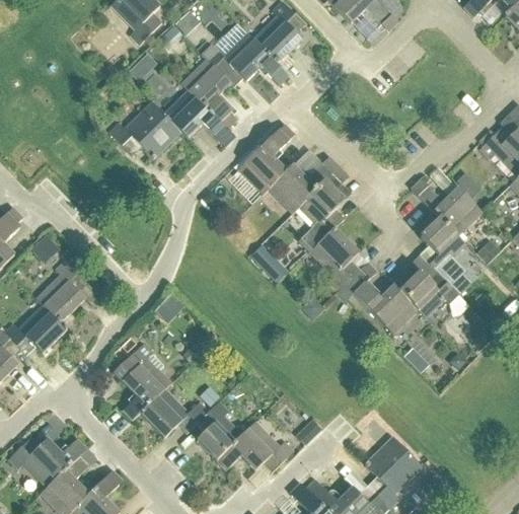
[(138,44),(160,21),(152,12),(158,6),(152,0),(114,0),(109,4),(134,28),(129,33),(138,44)]
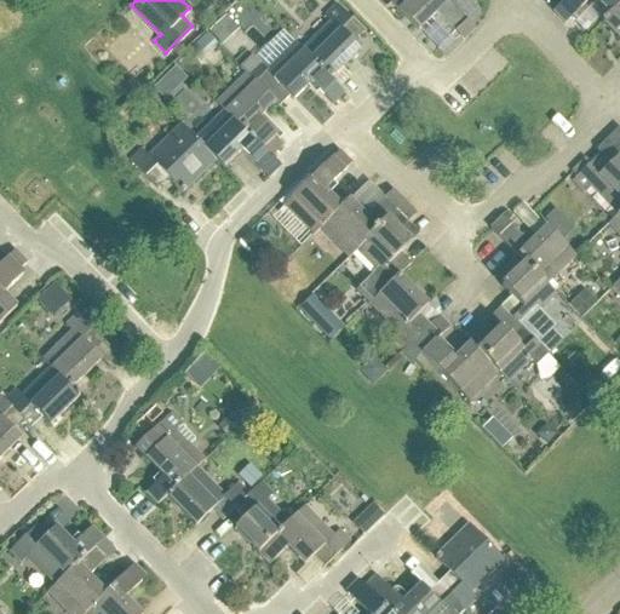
[(329,18),(302,46),(300,46),(322,67),(321,68),(328,75),(340,64),(359,46),(352,39),(362,28),(336,0),(323,12),(329,18)]
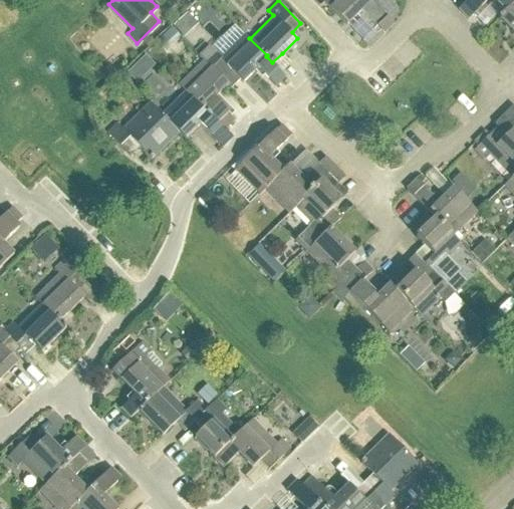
[(324,0),(345,22),(360,7),(375,22),(384,13),(371,0),(324,0)]
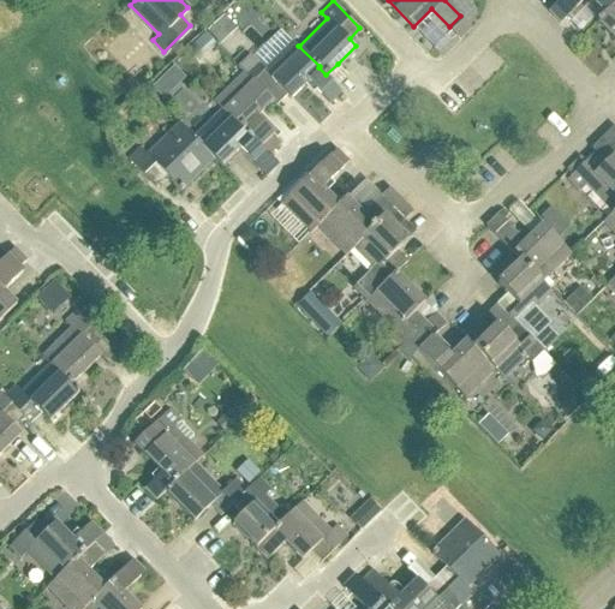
[(445,0),(460,16),(461,15),(472,4),(469,0),(445,0)]
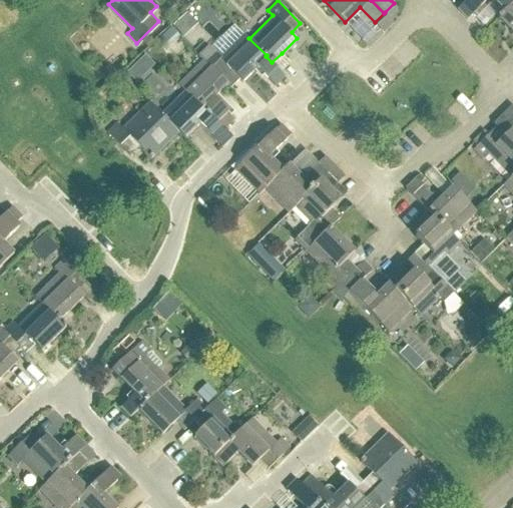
[(463,0),(457,6),(467,16),(483,0),(495,0),(503,8),(510,0),(463,0)]
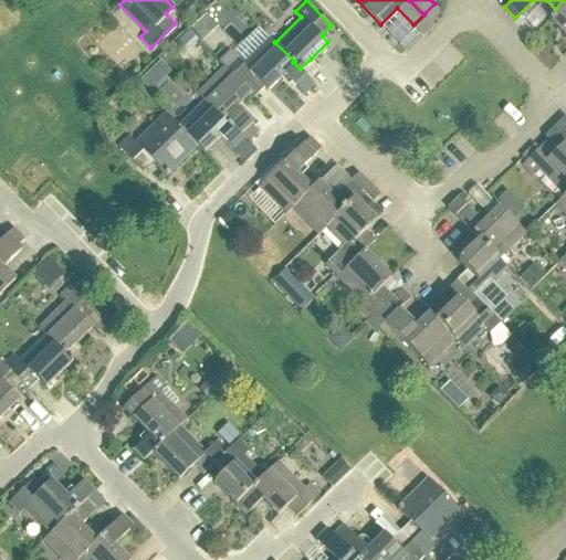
[(563,0),(555,9),(547,16),(565,34),(565,0),(563,0)]
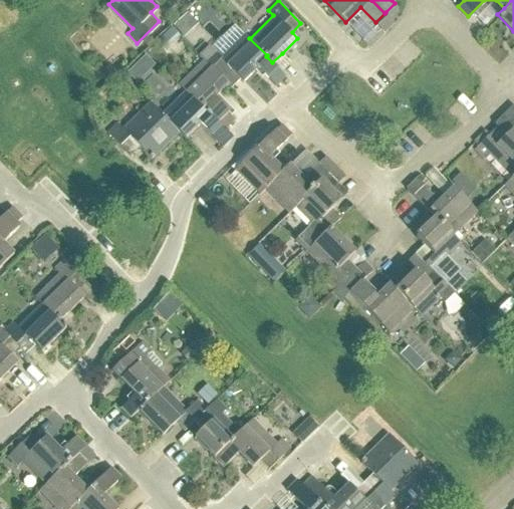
[(187,10),(173,23),(182,32),(196,19),(187,10)]
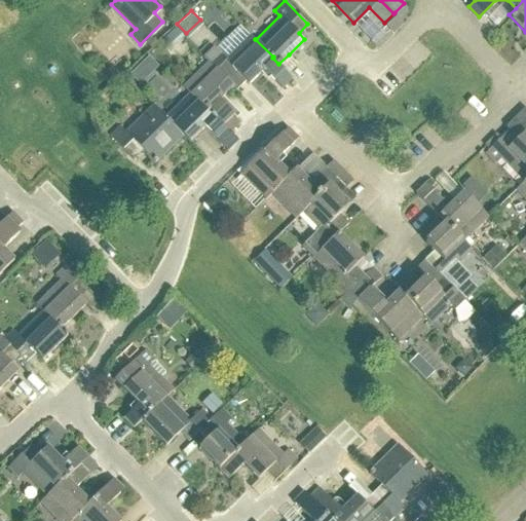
[(393,13),(384,23),(384,24),(385,24),(391,31),(402,21),(395,12),(393,13)]
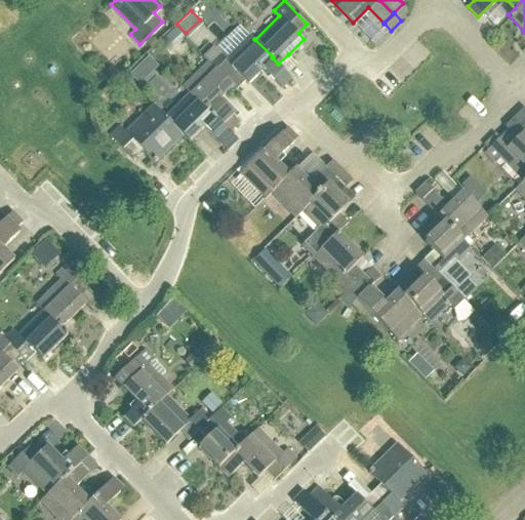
[(254,39),(255,39),(248,32),(224,56),(212,44),(202,54),(207,60),(226,77),(232,83),(236,88),(245,79),(247,81),(263,67),(282,87),(292,78),(278,64),(272,57),(273,56),(254,39)]
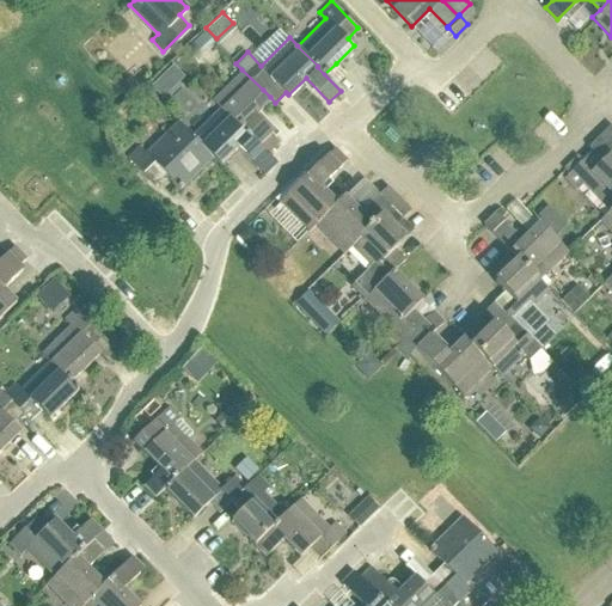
[(252,115),(270,97),(263,90),(242,69),(213,98),(220,105),(242,126),(249,133),(249,134),(265,152),(267,151),(277,140),(252,115)]
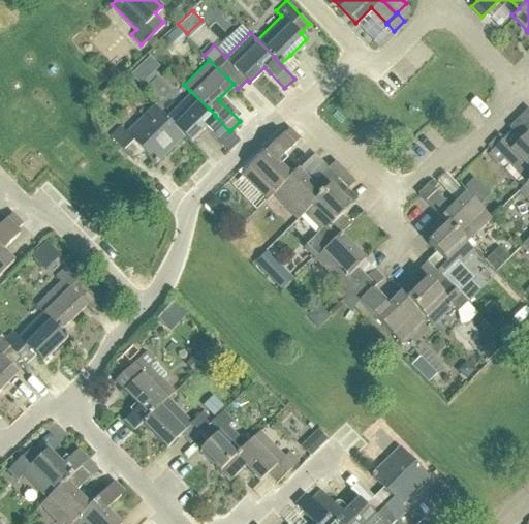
[(148,66),(129,85),(139,95),(158,76),(148,66)]
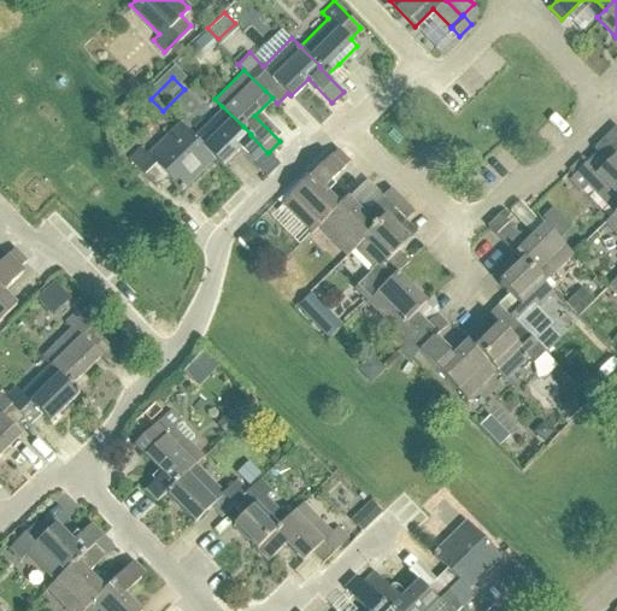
[(270,154),(269,152),(268,153),(251,135),(251,134),(244,127),(222,106),(194,134),(193,135),(213,156),(221,164),(239,146),(265,174),(277,162),(270,154)]
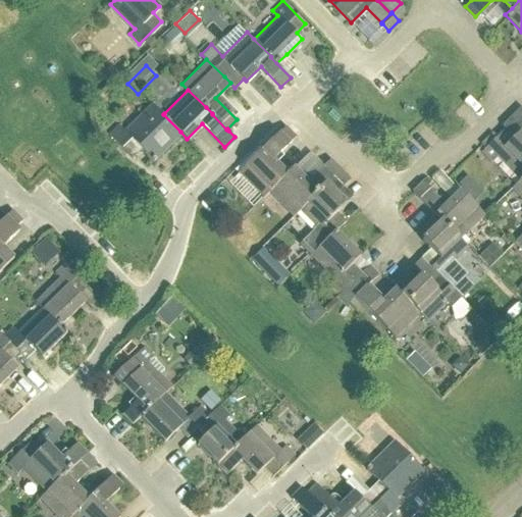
[(163,114),(164,113),(152,101),(124,128),(119,123),(109,133),(132,156),(141,147),(153,159),(180,132),(163,114)]
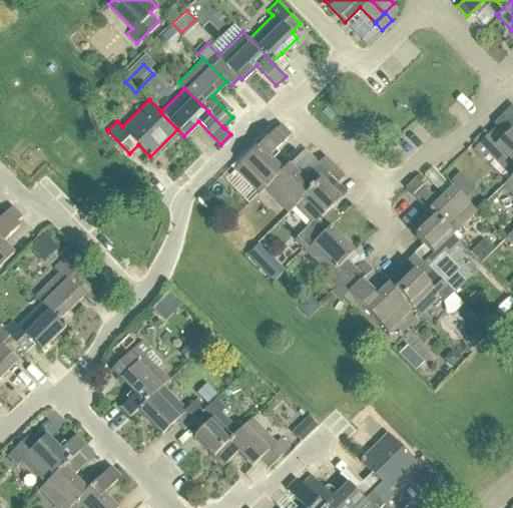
[(282,168),(281,168),(268,154),(290,132),(280,122),(258,143),(233,167),(258,192),(262,188),(265,185),(264,185),(282,168)]
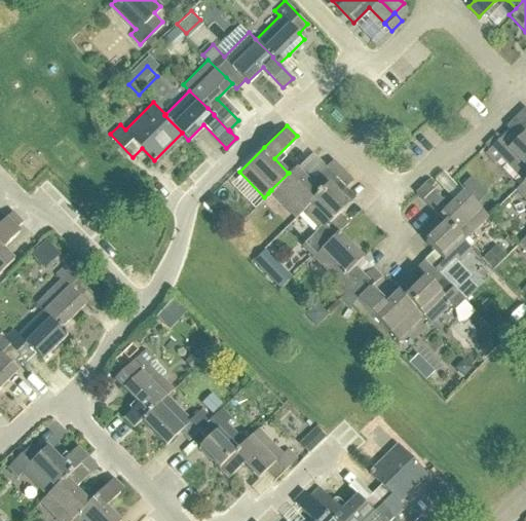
[(499,154),(523,179),(525,176),(525,132),(523,129),(517,136),(508,127),(485,150),(494,159),(499,154)]
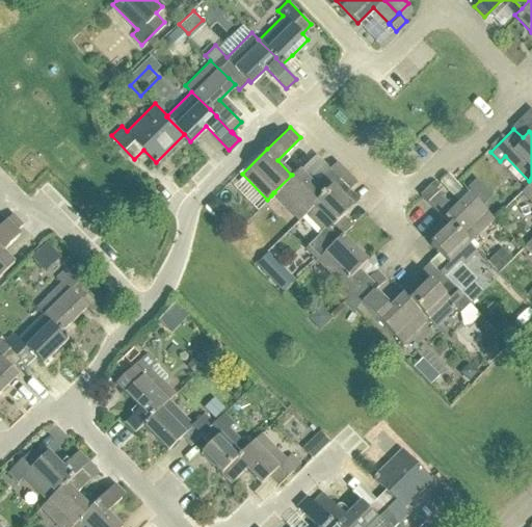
[(339,177),(346,170),(336,160),(328,166),(329,167),(313,183),(298,167),(291,175),(292,175),(273,192),(274,192),(298,218),(304,211),(321,195),(323,193),(322,192),(339,177)]
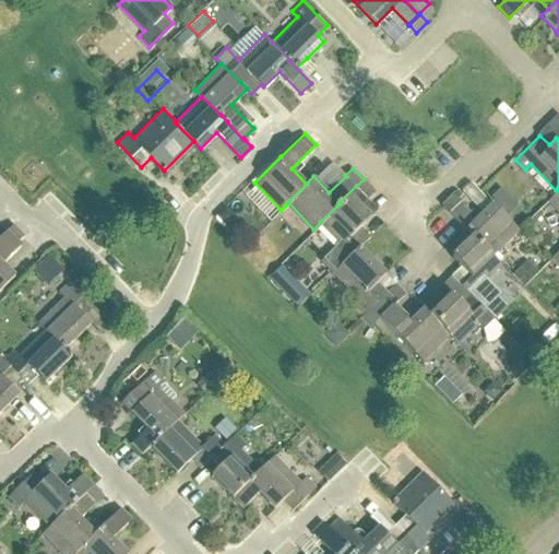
[(322,260),(332,270),(344,258),(358,245),(369,235),(359,225),(369,216),(358,205),(375,190),(364,179),(356,186),(339,202),(340,203),(337,205),(320,222),(340,243),(334,248),(322,260)]
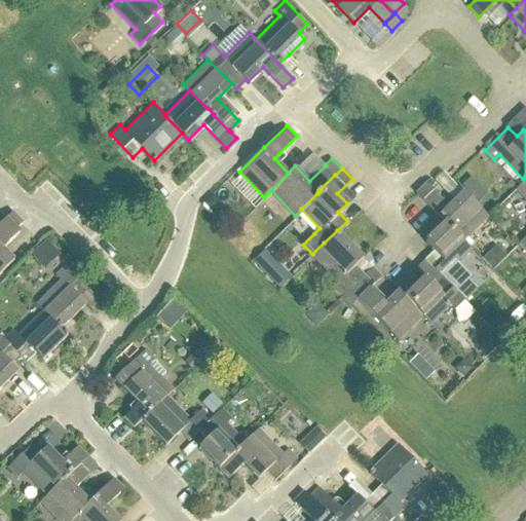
[(472,193),(482,184),(468,171),(458,181),(472,193)]
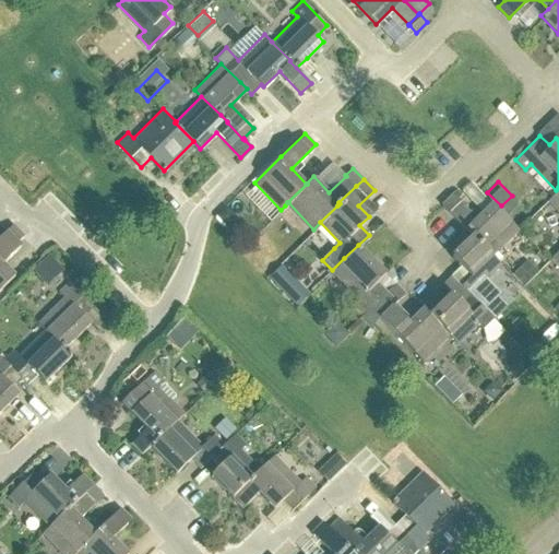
[(558,187),(556,190),(547,199),(558,210),(558,187)]
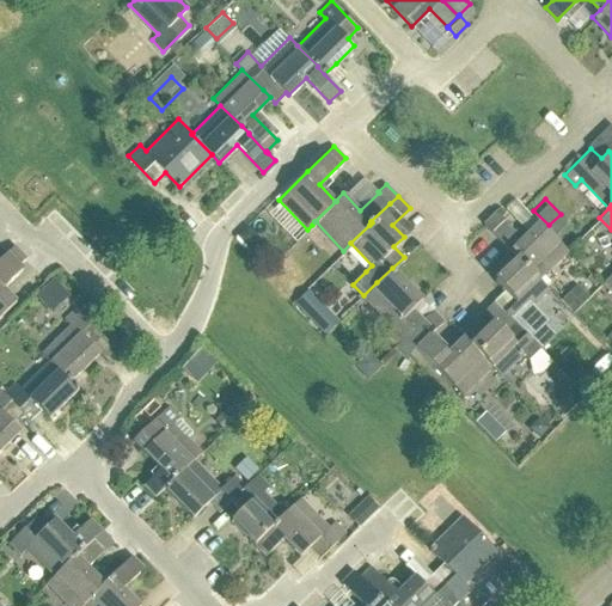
[(538,276),(567,249),(544,225),(539,219),(521,237),(516,232),(516,228),(513,228),(503,219),(495,209),(483,222),(509,249),(516,257),(518,256),(538,276)]
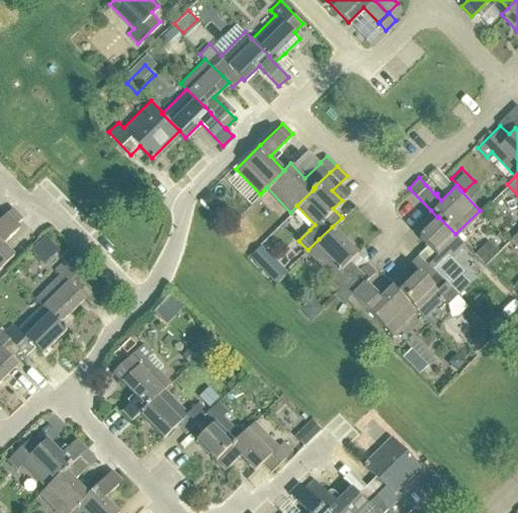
[(207,190),(198,199),(207,208),(217,199),(207,190)]
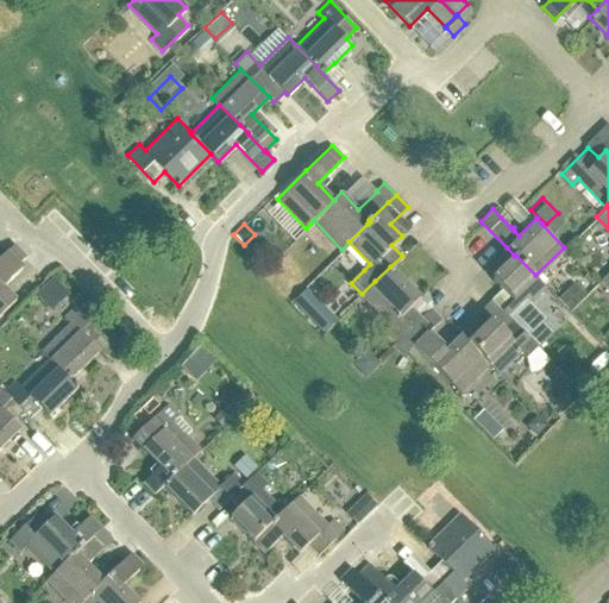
[(0,313),(16,299),(2,286),(22,268),(17,263),(25,255),(14,244),(5,252),(0,257),(0,313)]
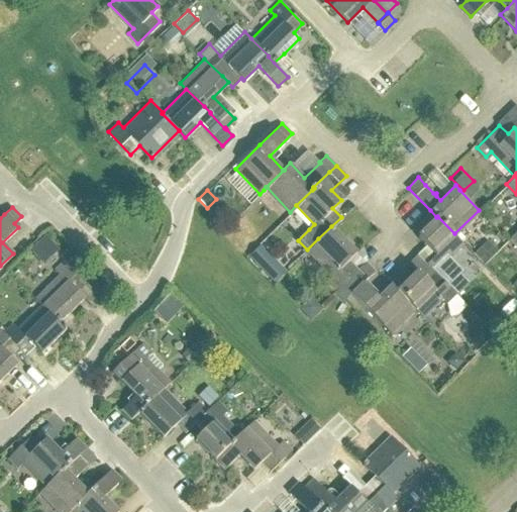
[(425,243),(416,252),(433,270),(437,274),(438,275),(456,292),(469,280),(459,271),(462,268),(449,254),(462,241),(454,233),(437,216),(436,217),(417,235),(425,243)]
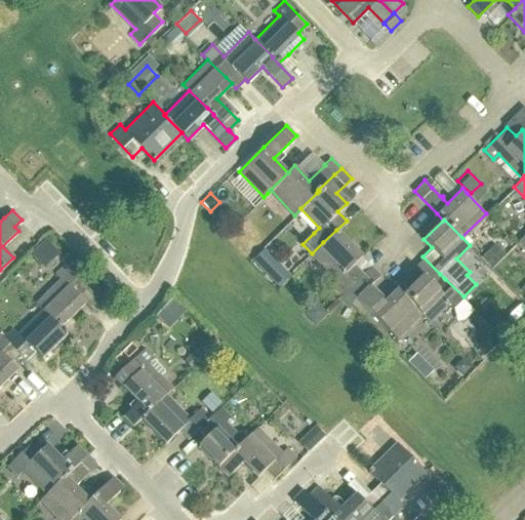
[(350,305),(357,297),(368,286),(380,274),(370,265),(363,272),(354,262),(361,254),(336,230),(323,242),(312,253),(336,278),(331,283),(340,293),(339,294),(350,305)]
